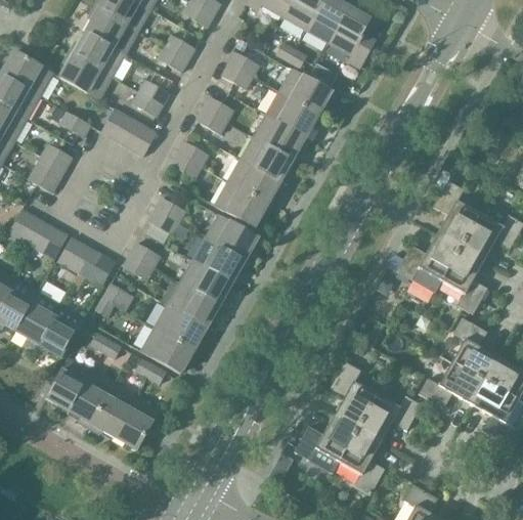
[(150,9),(134,0),(103,0),(98,9),(138,32),(150,9)]
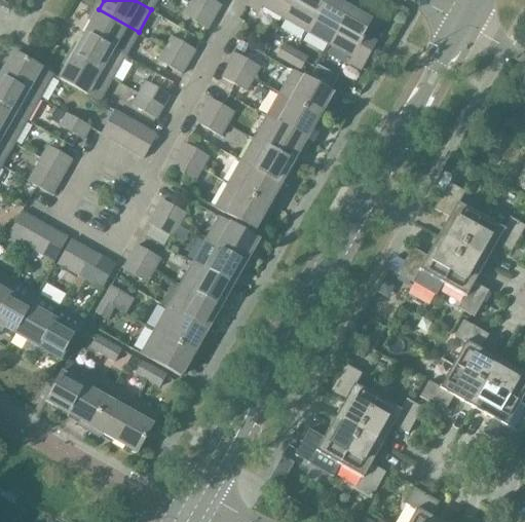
[(135,0),(151,9),(156,0),(135,0)]
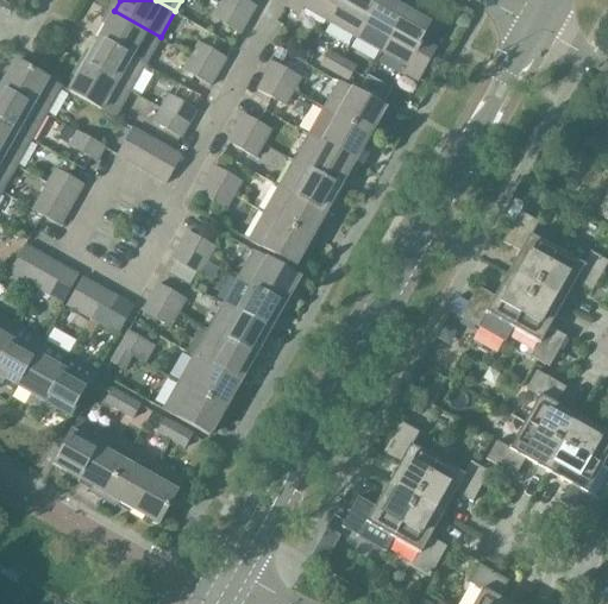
[(221,0),(221,1),(249,17),(257,4),(251,0),(221,0)]
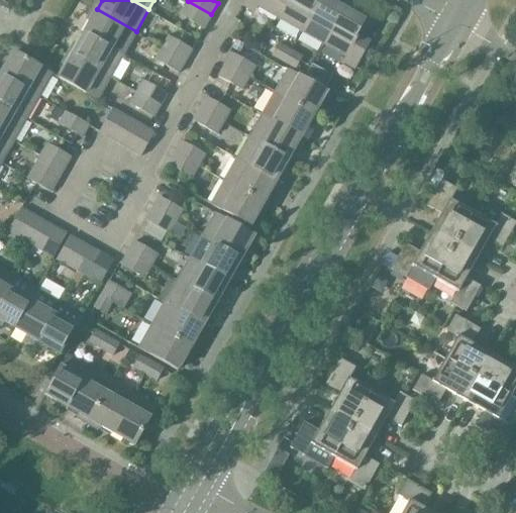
[(256,3),(259,0),(243,0),(242,2),(254,9),(258,3),(256,3)]
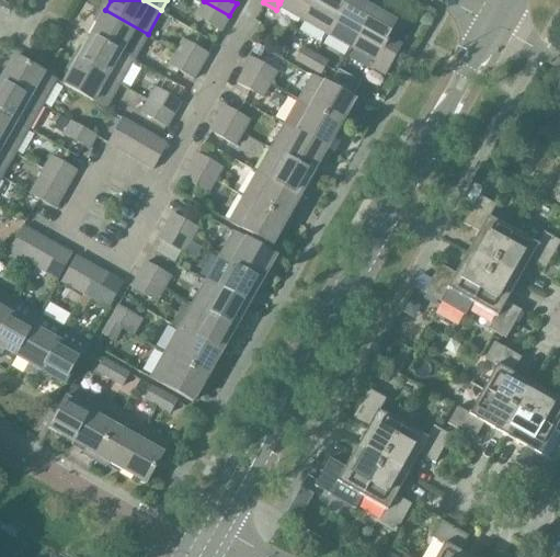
[(280,3),(304,18),(313,0),(281,0),(278,3),(280,3)]
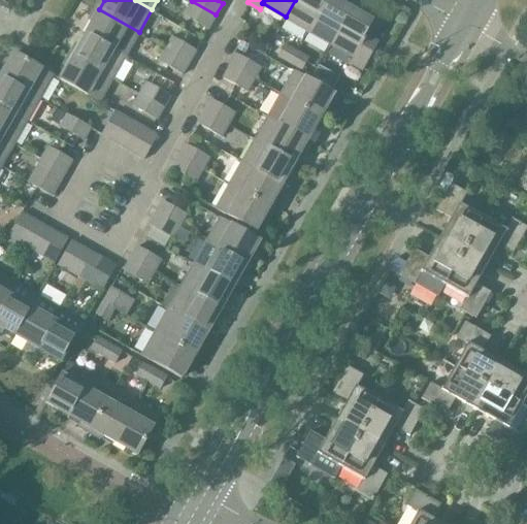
[(295,0),(286,17),(308,29),(325,0),(295,0)]
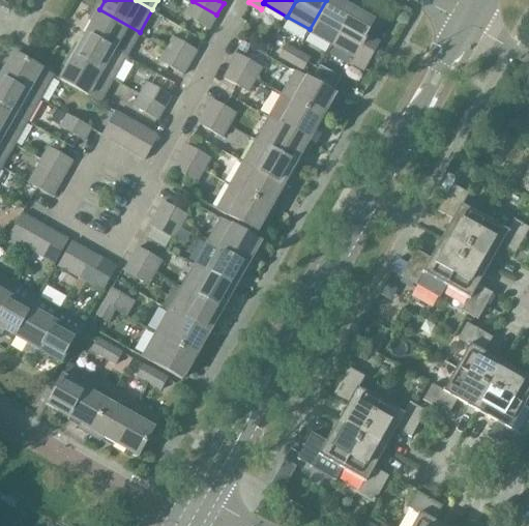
[(326,0),(310,29),(332,42),(355,2),(351,0),(326,0)]
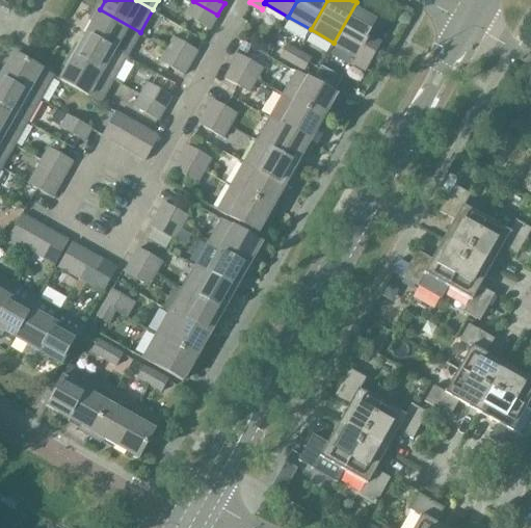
[(217,15),(193,1),(186,14),(210,27),(217,15)]
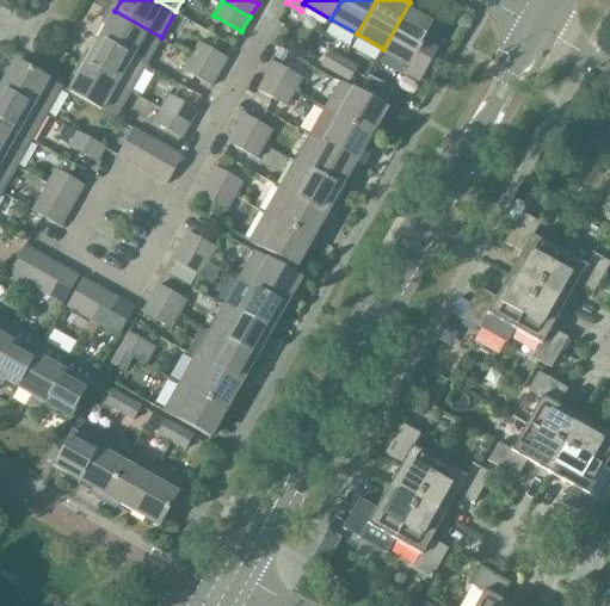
[(383,49),(408,63),(411,65),(421,44),(436,18),(410,2),(383,49)]
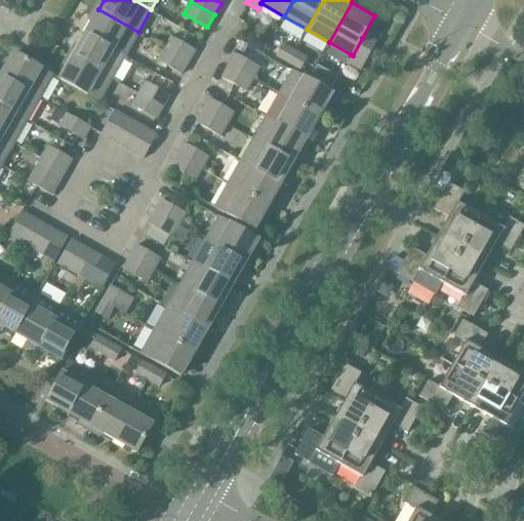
[(125,53),(138,32),(98,9),(86,32),(125,53)]
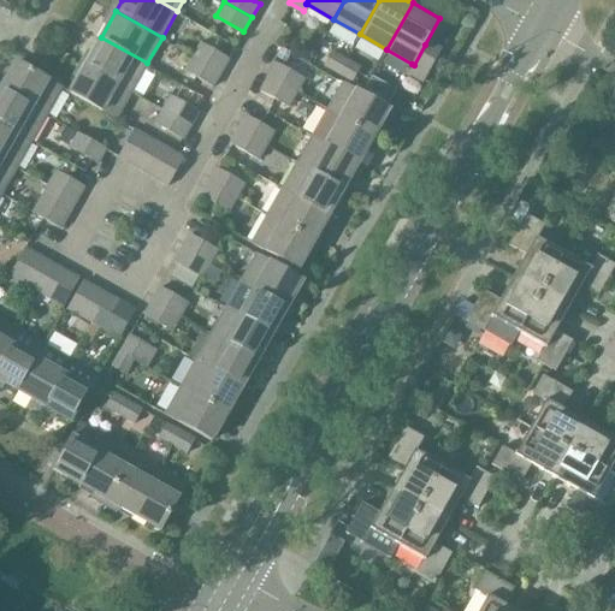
[(147,63),(101,37),(86,63),(132,89),(147,63)]
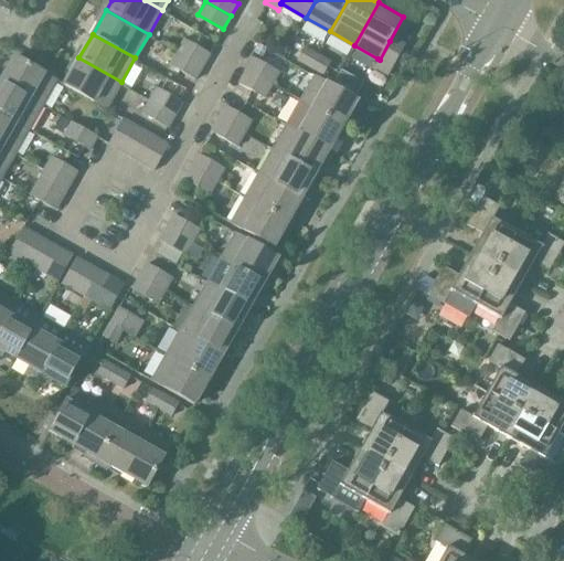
[(185,36),(178,50),(203,64),(211,52),(185,36)]
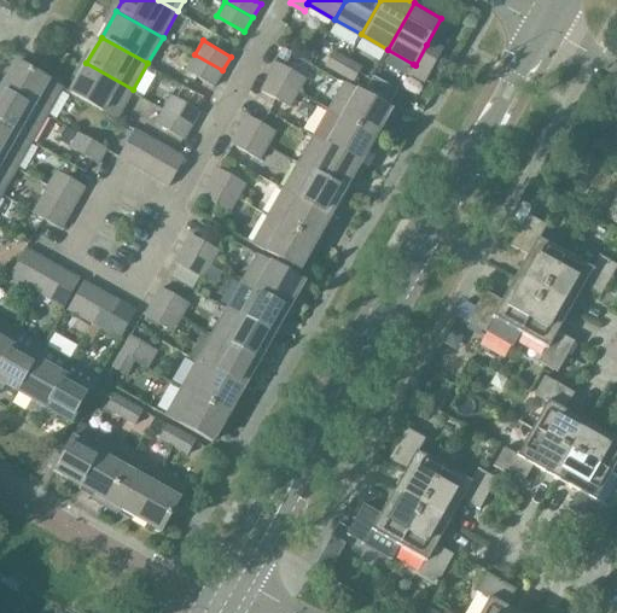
[(415,65),(413,64),(409,70),(425,79),(440,52),(426,45),(415,65)]
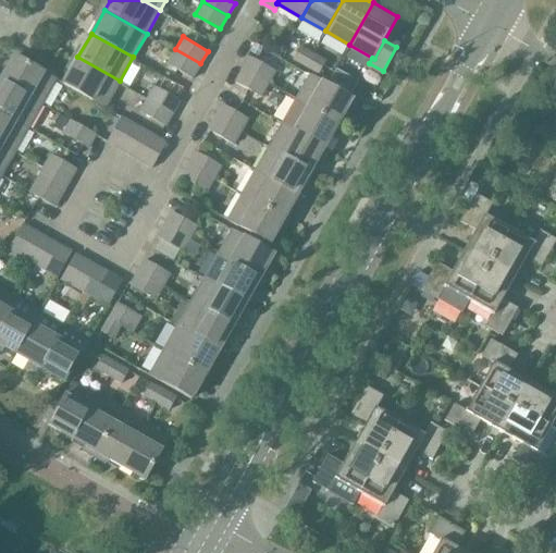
[(296,57),(308,63),(316,51),(303,44),(296,57)]
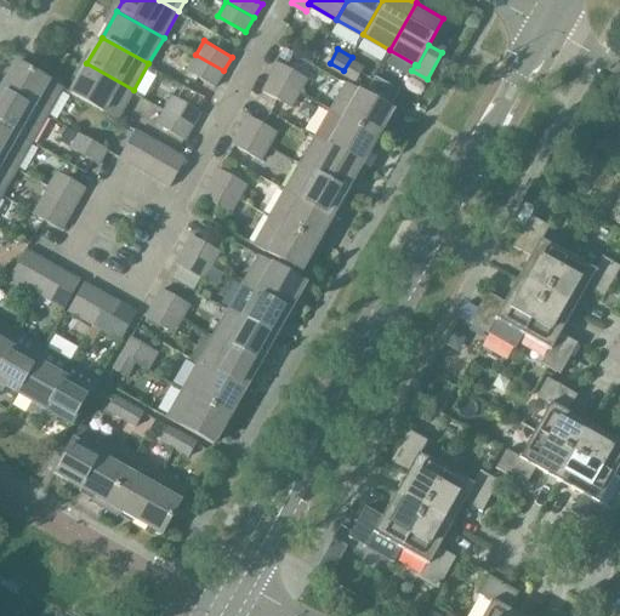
[(223,70),(195,55),(187,69),(215,85),(223,70)]
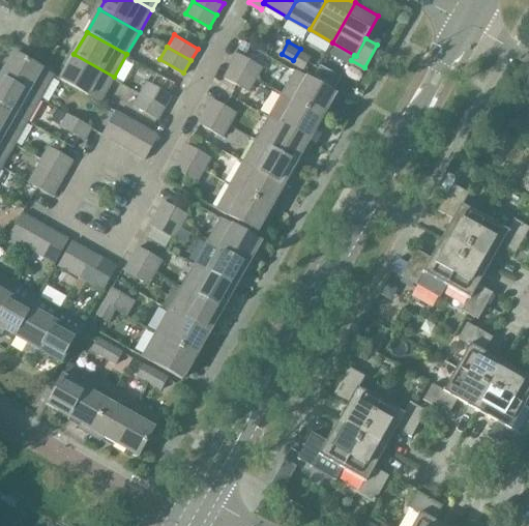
[(300,49),(293,60),(305,67),(312,56),(300,49)]
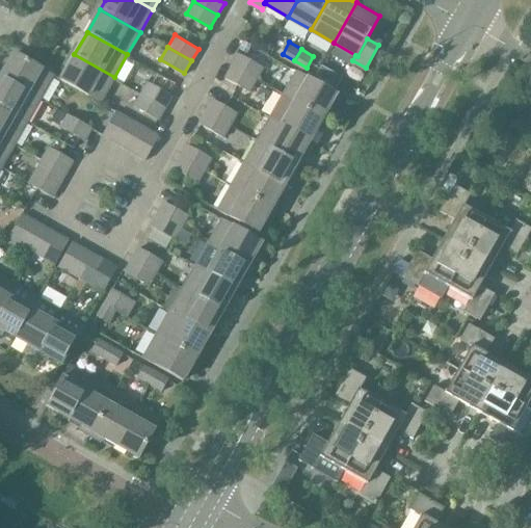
[(15,51),(1,75),(41,98),(54,74),(15,51)]
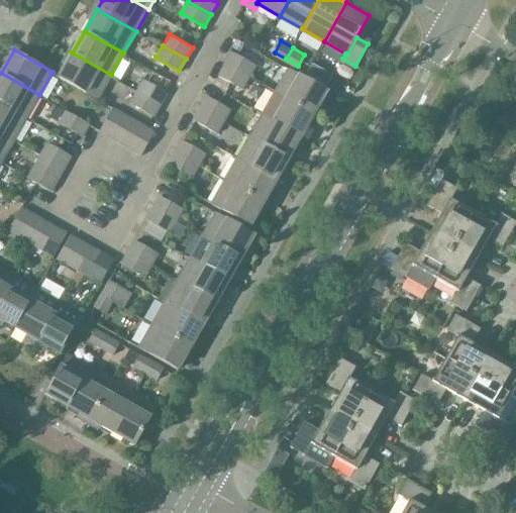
[(232,50),(225,63),(249,76),(255,64),(232,50)]
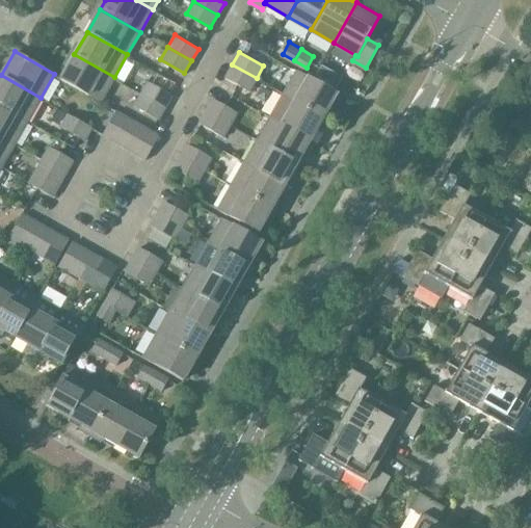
[(114,77),(74,54),(60,78),(101,101),(114,77)]
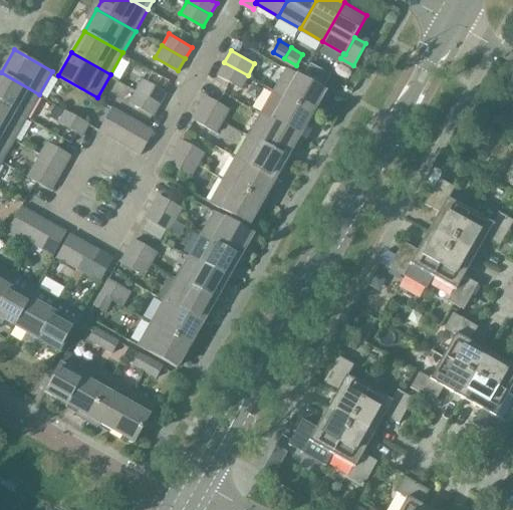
[(332,72),(312,61),(307,71),(326,82),(332,72)]
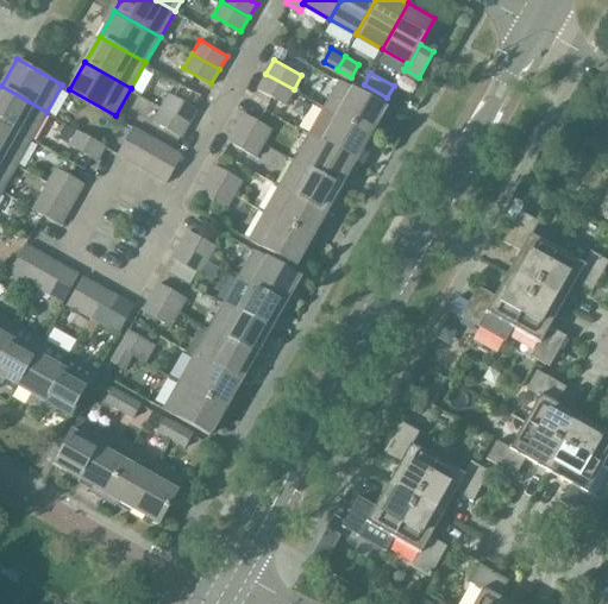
[(294,89),(265,74),(258,87),(286,104),(294,89)]
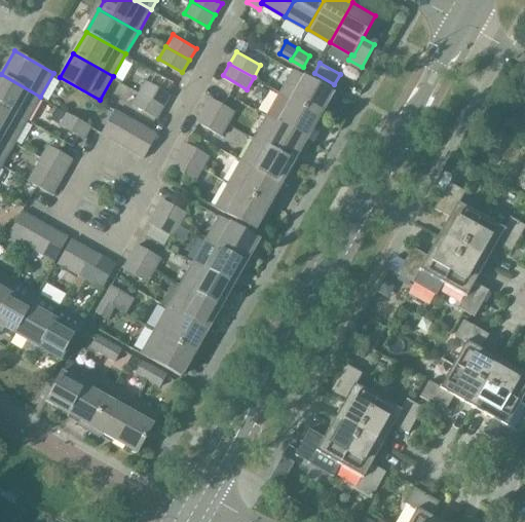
[(280,91),(320,114),(333,90),(293,68),(280,91)]
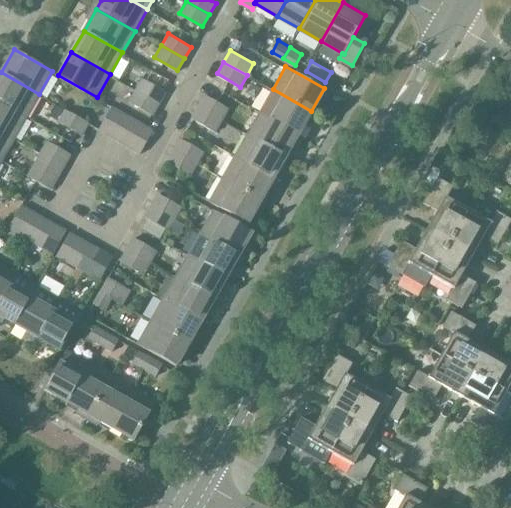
[(1,72),(0,72),(0,100),(27,115),(39,94),(1,72)]
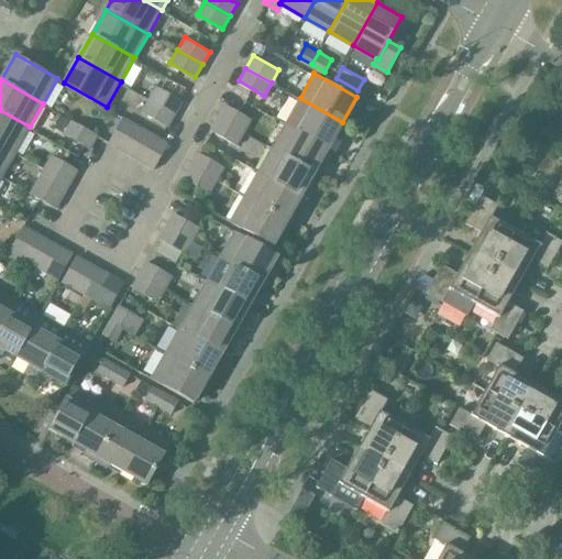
[(157,85),(150,98),(175,112),(183,99),(157,85)]
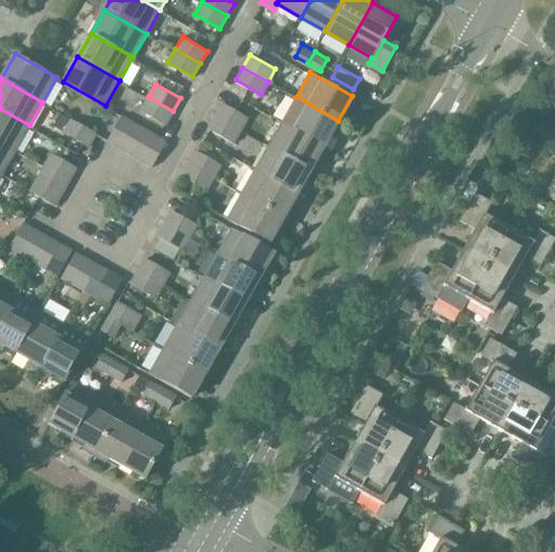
[(140,109),(166,124),(173,111),(148,97),(140,109)]
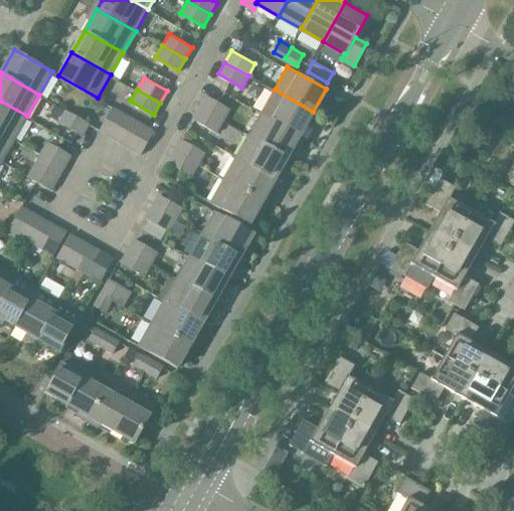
[(313,112),(275,90),(262,112),(301,134),(313,112)]
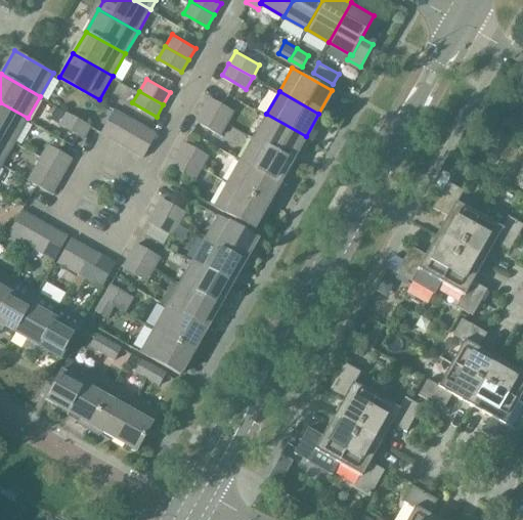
[(212,92),(206,104),(229,118),(235,106),(212,92)]
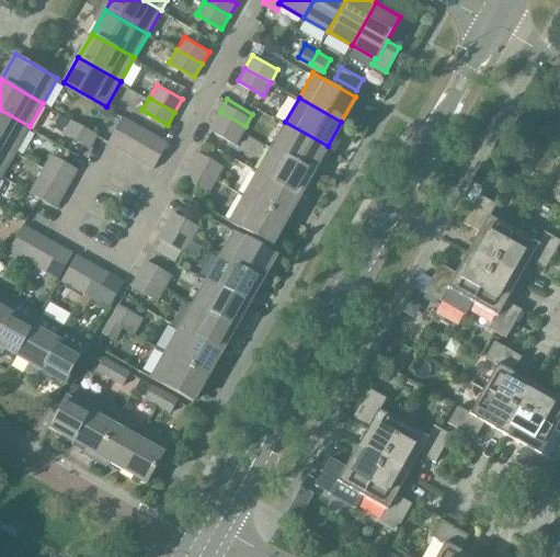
[(0,110),(0,141),(15,150),(30,126),(0,110)]
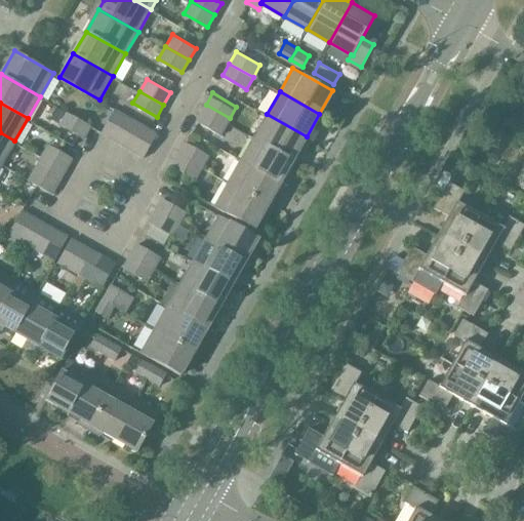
[(230,118),(206,105),(199,117),(223,130),(230,118)]
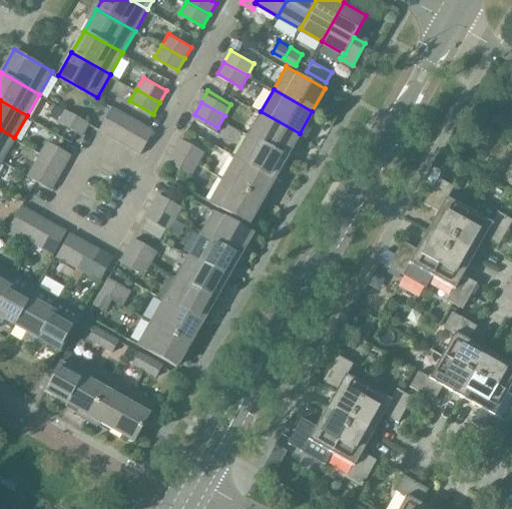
[(99,129),(110,135),(123,112),(112,105),(99,129)]
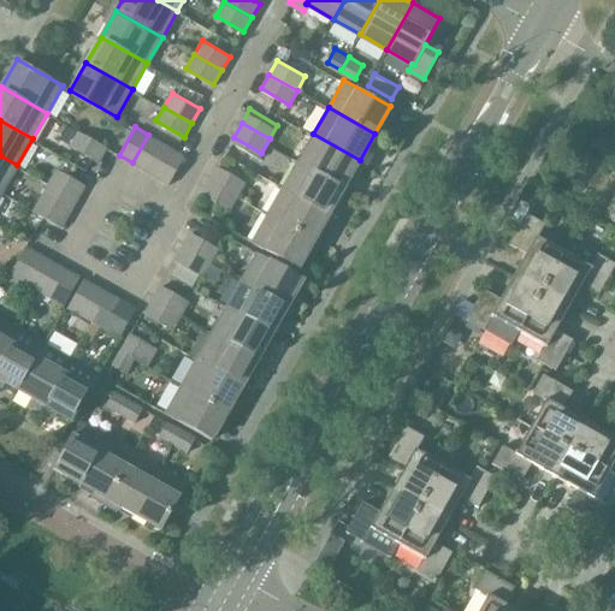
[(71,144),(99,160),(107,146),(78,130),(71,144)]
